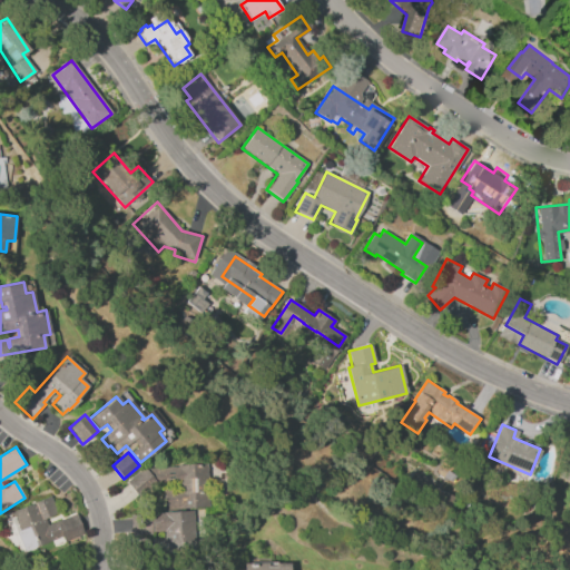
[(569,484),(554,482),(560,452),(569,453),(569,484)]
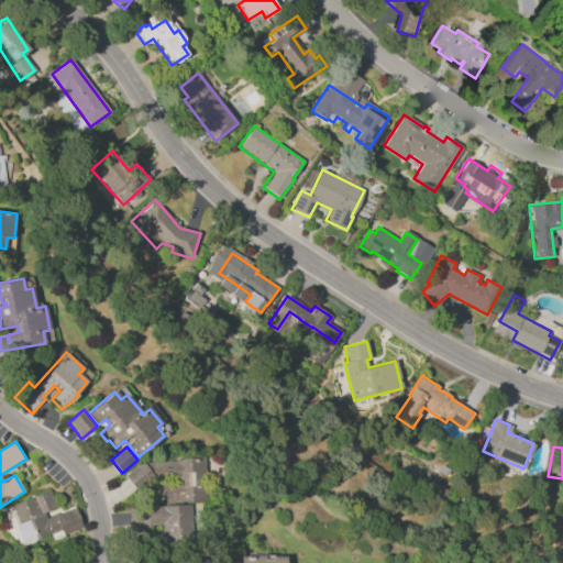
[(203,457),(207,499),(200,500),(200,501),(184,503),(184,501),(157,504),(156,484),(177,482),(176,475),(155,477),(138,493),(123,476),(142,461),(144,464),(175,461),(175,460),(203,457)]
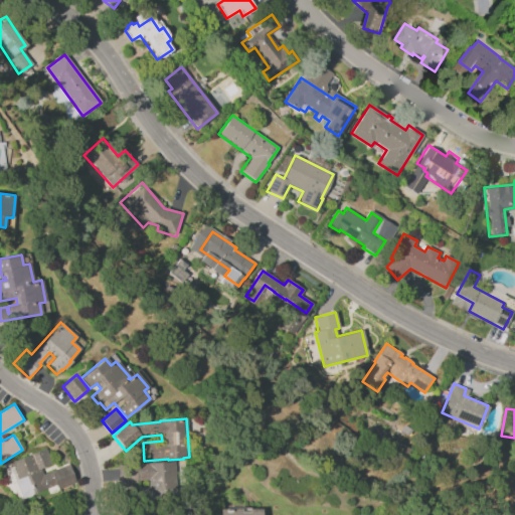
[(10,462),(45,448),(52,465),(40,470),(42,475),(68,465),(71,473),(73,473),(77,483),(49,495),(46,489),(22,499),(14,480),(17,479),(10,462)]
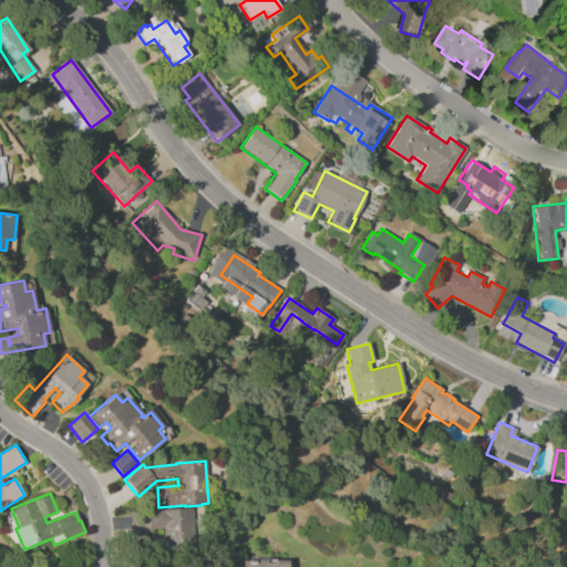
[(192,508),(195,542),(150,545),(148,537),(164,536),(163,529),(152,529),(151,509),(184,506),(184,508),(192,508)]
